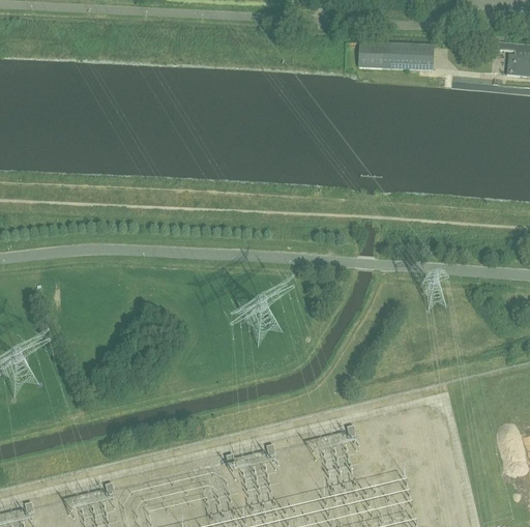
[(529,44),(495,40),(495,48),(514,50),(514,54),(508,53),(506,74),(529,76),(529,44)]
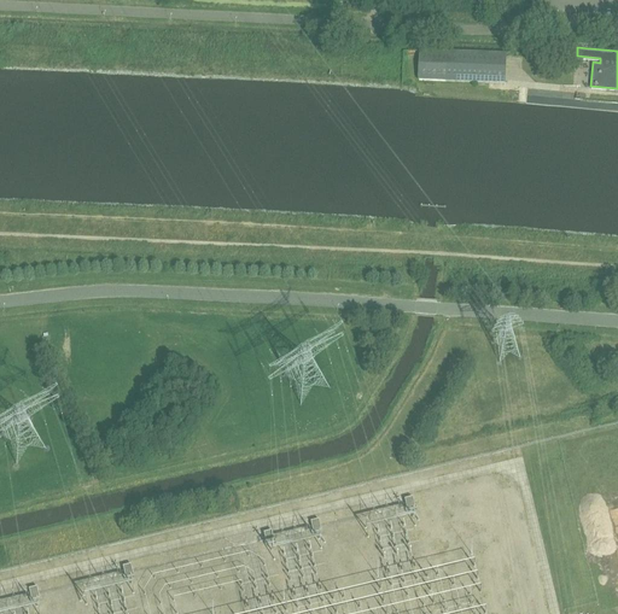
[(420,48),(419,77),(503,81),(505,51),(420,48)]
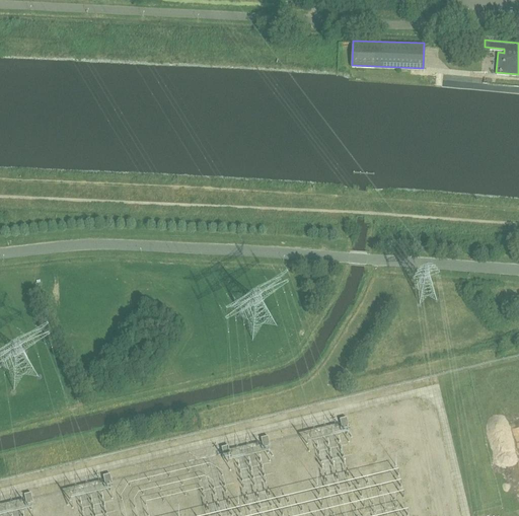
[(340,417),(341,421),(342,427),(349,426),(347,416),(340,417)]
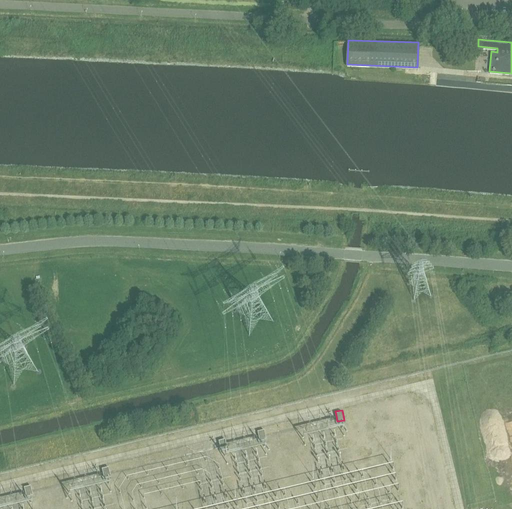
[(257,430),(258,434),(259,440),(266,438),(265,434),(265,432),(264,428),(257,430)]
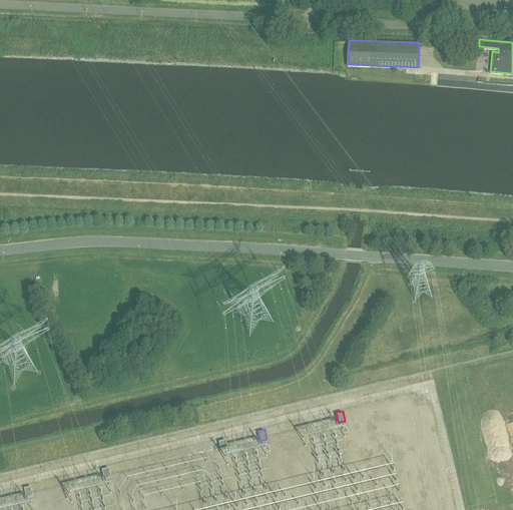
[(218,440),(219,444),(219,446),(220,450),(227,449),(225,439),(218,440)]
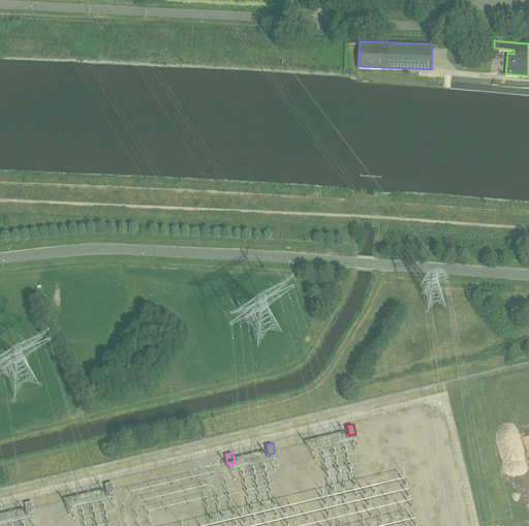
[(104,483),(105,487),(107,493),(115,492),(112,482),(104,483)]
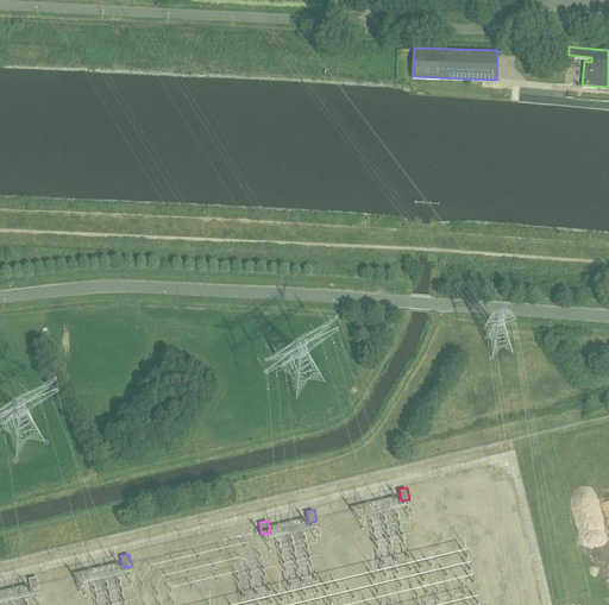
[(39,587),(37,580),(36,575),(29,578),(31,590),(39,587)]
